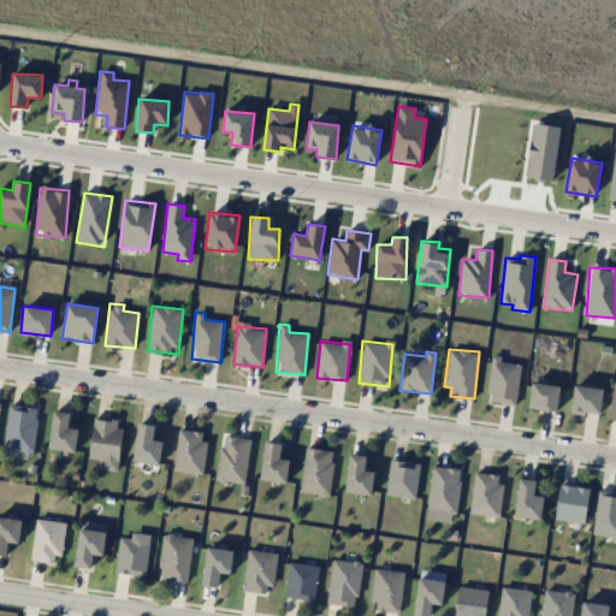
[(487,402),(516,404),(520,362),(491,360),(487,402)]
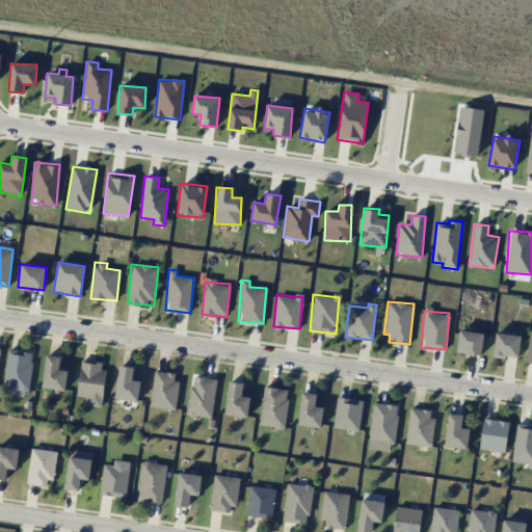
[(456,352),(481,355),(483,334),(458,330),(456,352)]
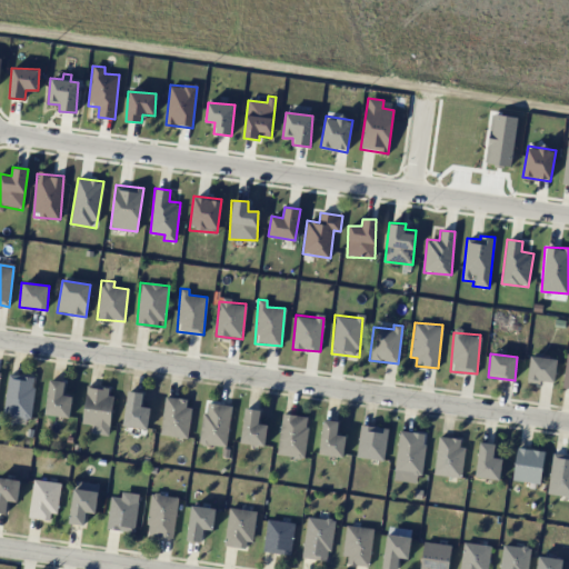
[(528,381),(555,383),(557,359),(530,357),(528,381)]
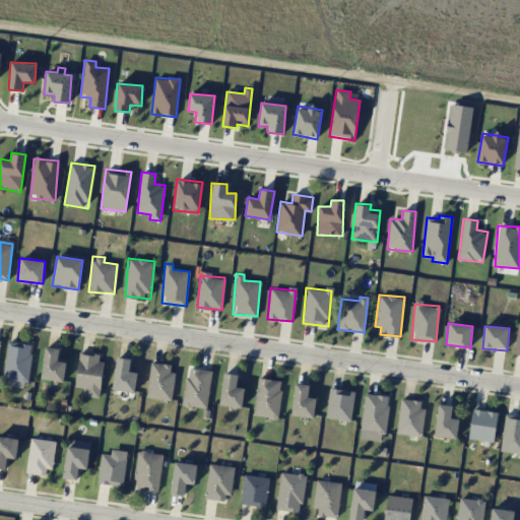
[(9,386),(27,388),(30,344),(7,342),(3,379),(10,379),(9,386)]
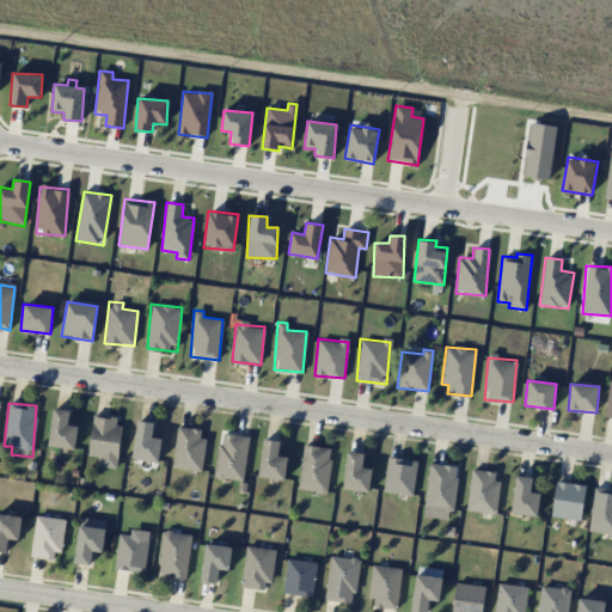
[(77,426),(67,424),(68,410),(53,409),(49,446),(74,448),(77,426)]
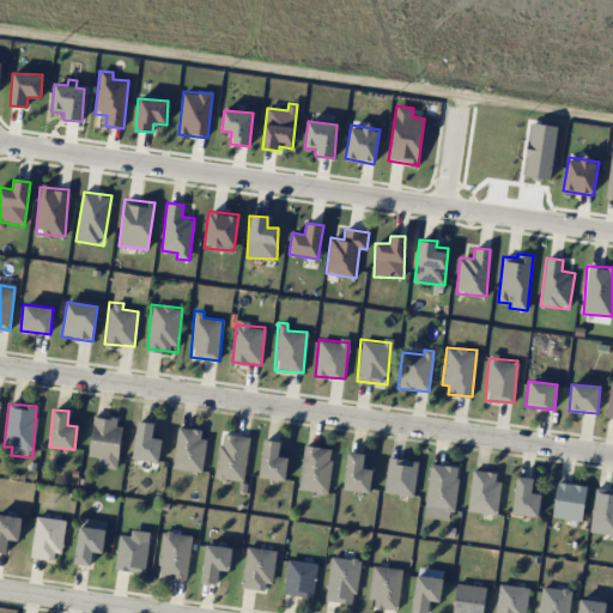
[(98,468),(116,469),(121,418),(92,416),(89,456),(98,457),(98,468)]
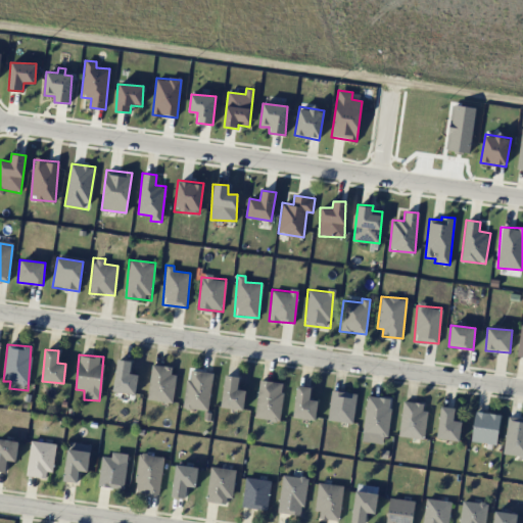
[(113,391),(136,393),(138,374),(129,374),(131,361),(116,360),(113,391)]
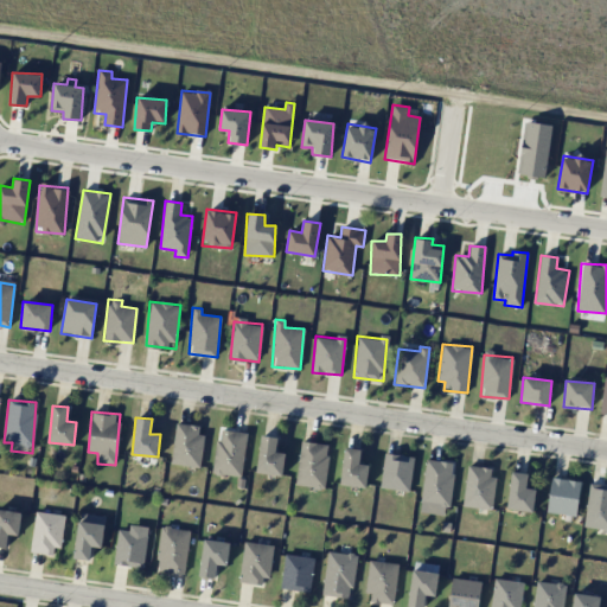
[(204,427),(177,423),(170,464),(198,467),(204,427)]
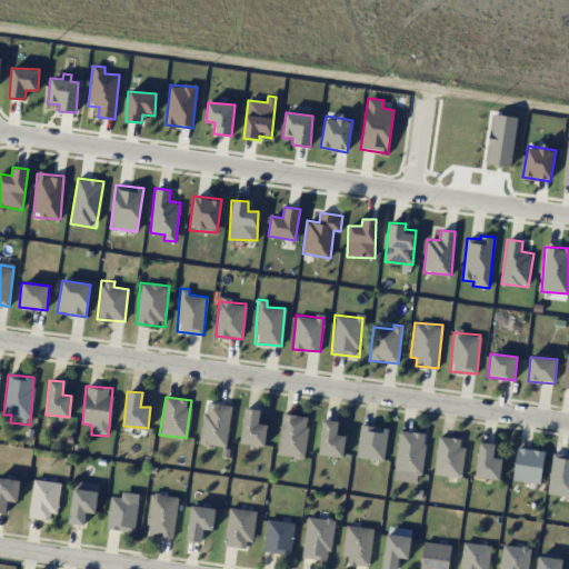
[(201,445),(228,446),(230,405),(203,403),(201,445)]
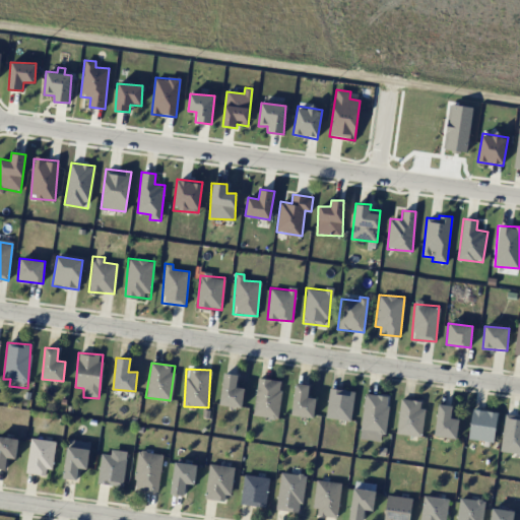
[(220,405),(243,407),(244,388),(236,387),(237,374),(223,373),(220,405)]
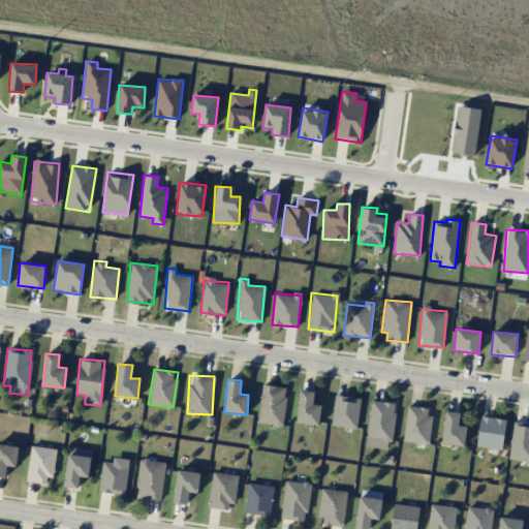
[(258,424),(283,426),(286,386),(261,384),(258,424)]
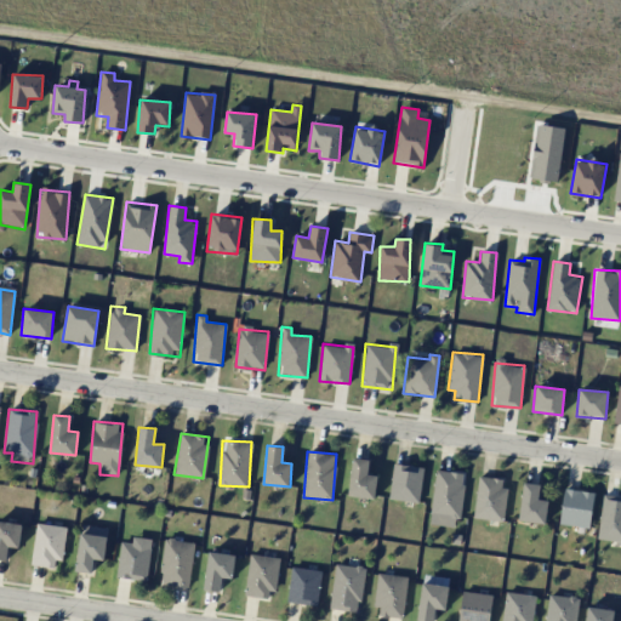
[(368,474),(369,460),(352,459),(348,496),(375,499),(376,476),(368,474)]
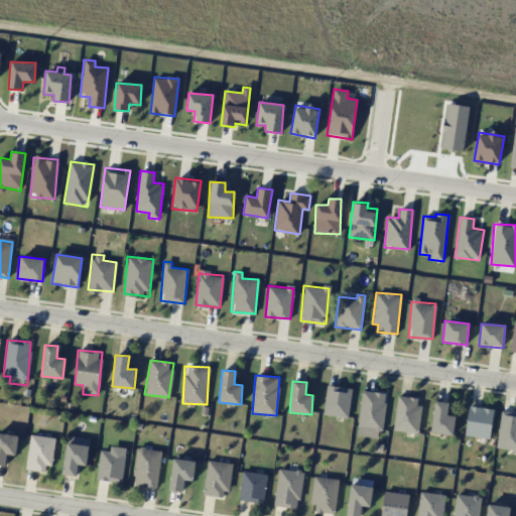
[(324,415),(349,417),(352,388),(327,385),(324,415)]
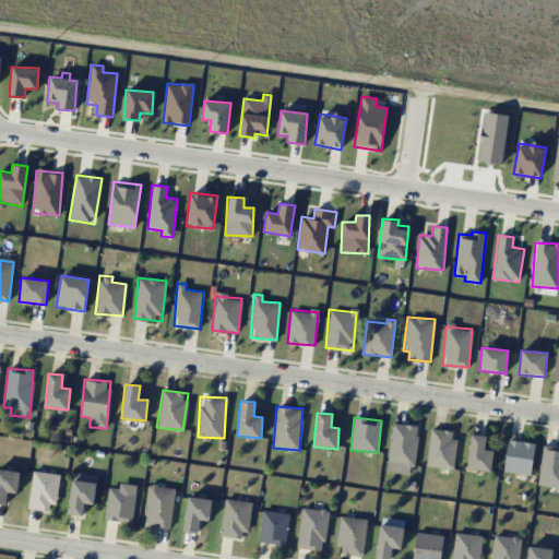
[(417,426),(391,423),(387,472),(413,474),(417,426)]
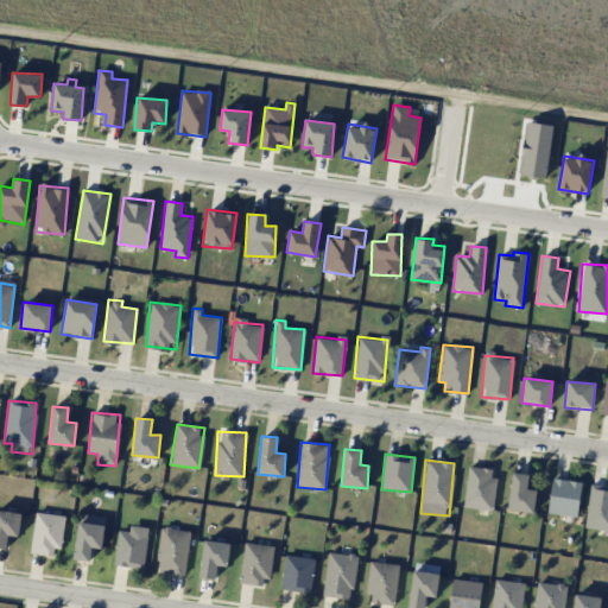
[(463,507),(494,510),(496,479),(489,477),(491,469),(468,467),(463,507)]
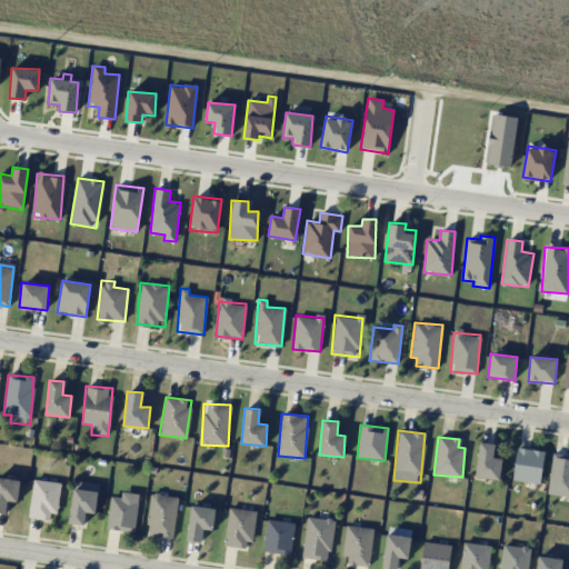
[(476,477),(499,479),(501,458),(492,458),(495,443),(479,442),(476,477)]
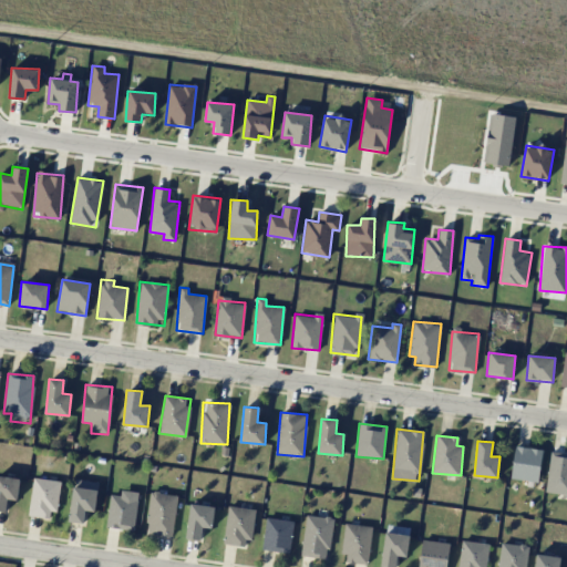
[(537,483),(543,450),(515,445),(509,477),(537,483)]
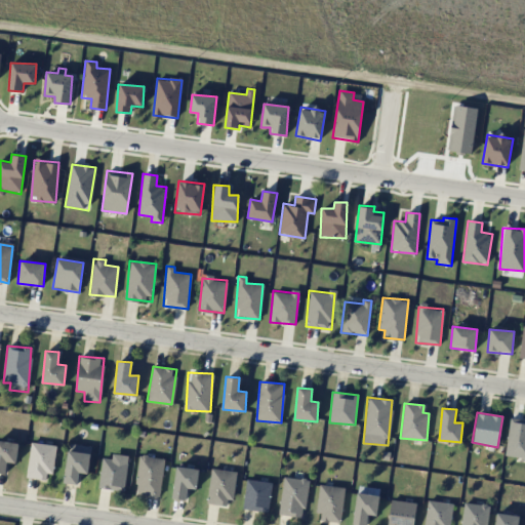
[(506,456),(524,457),(524,419),(509,418),(506,456)]
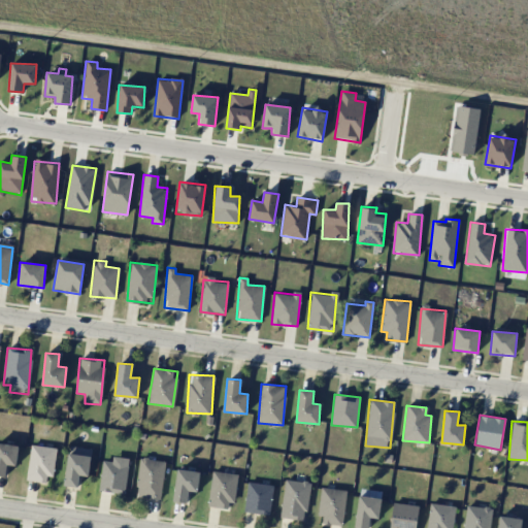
[(17,465),(18,444),(0,443),(0,475),(6,476),(6,465),(17,465)]
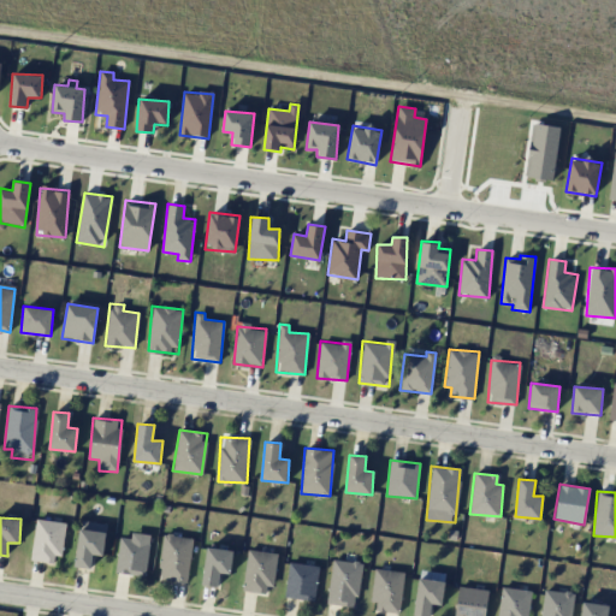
[(64,522),(35,520),(31,561),(60,563),(64,522)]
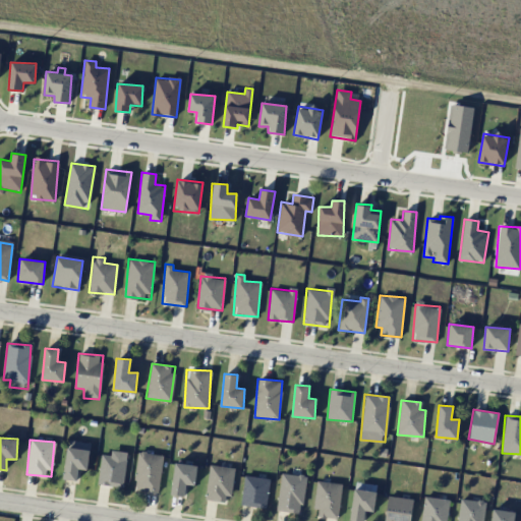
[(62,479),(76,481),(78,468),(87,470),(91,444),(68,441),(62,479)]
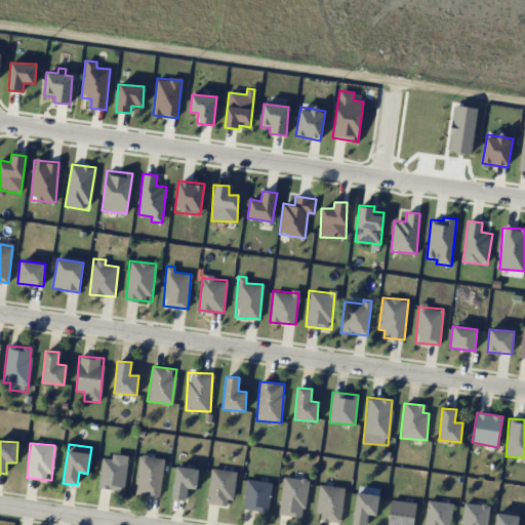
[(102,457),(98,489),(125,490),(127,455),(112,454),(112,458),(102,457)]
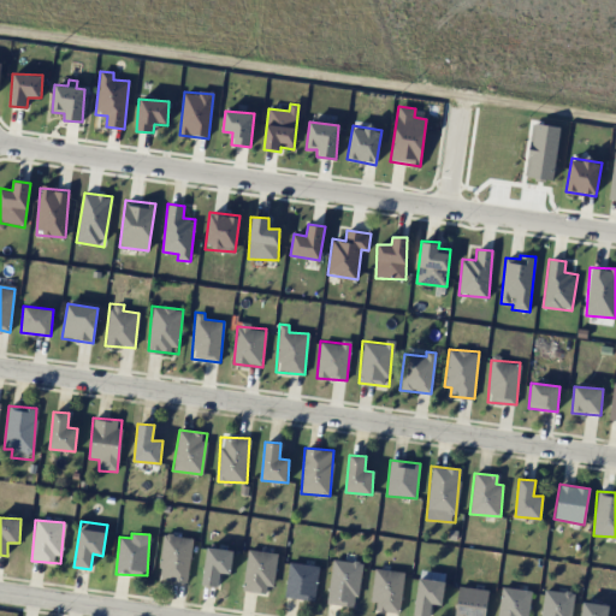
[(163,534),(159,579),(188,582),(191,538),(163,534)]
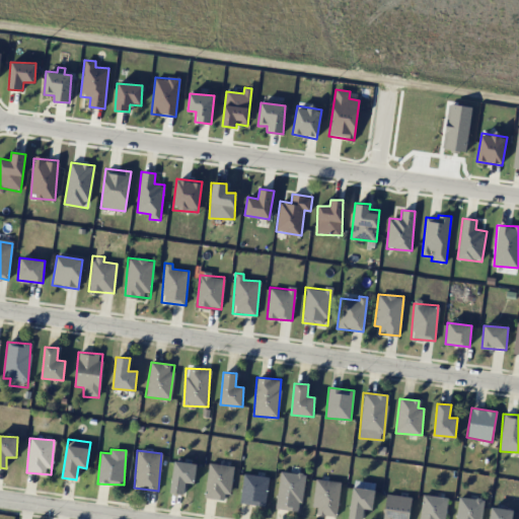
[(183,494),(184,483),(194,484),(196,463),(173,461),(170,493),(183,494)]
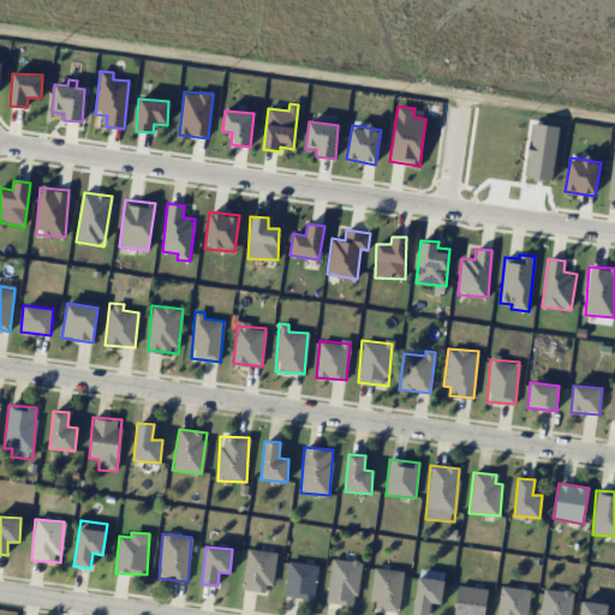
[(244,589),(274,591),(276,551),(246,549),(244,589)]
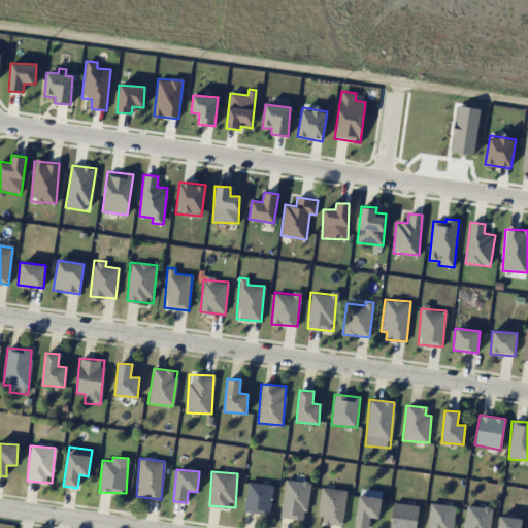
[(305,520),(309,483),(285,480),(281,518),(305,520)]
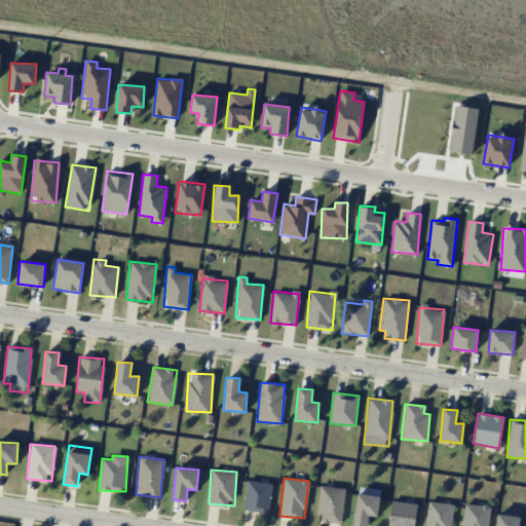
[(242,510),(268,514),(272,484),(247,480),(242,510)]
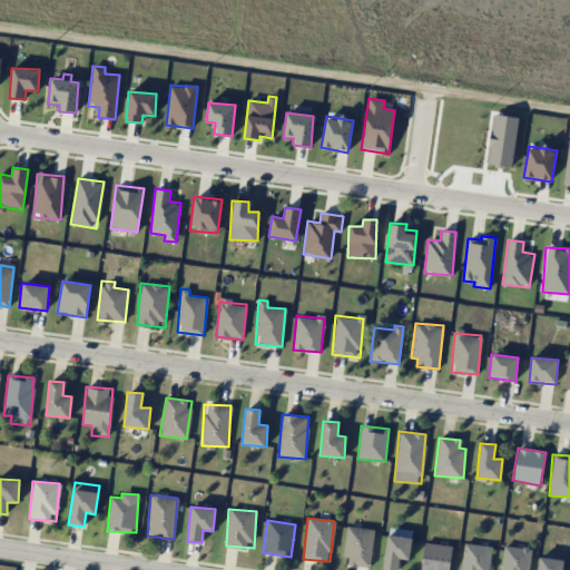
[(373,529),(347,527),(344,564),(370,567),(373,529)]
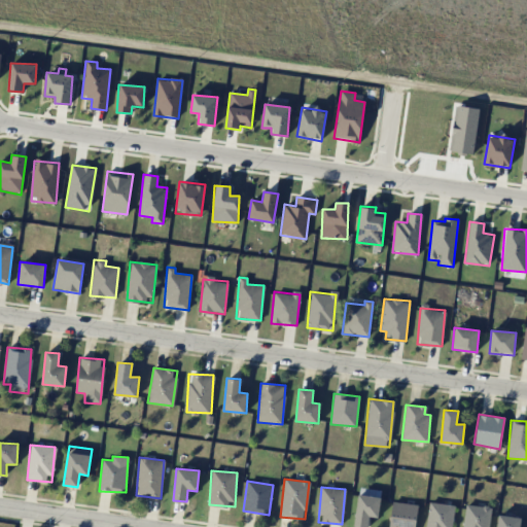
[(366,526),(369,517),(378,518),(381,490),(359,488),(354,526),(357,526),(366,526)]
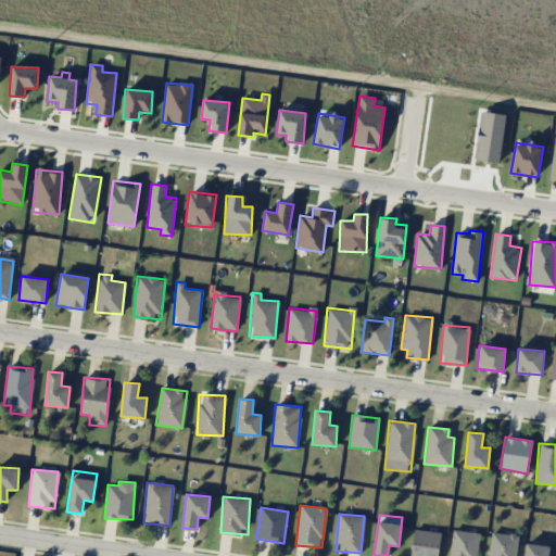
[(438,555),(440,531),(413,530),(411,555),(438,555)]
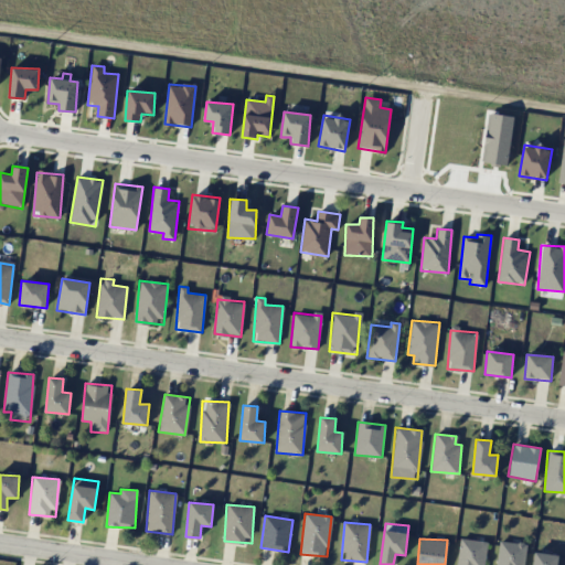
[(484,564),(486,541),(458,540),(457,564),(484,564)]
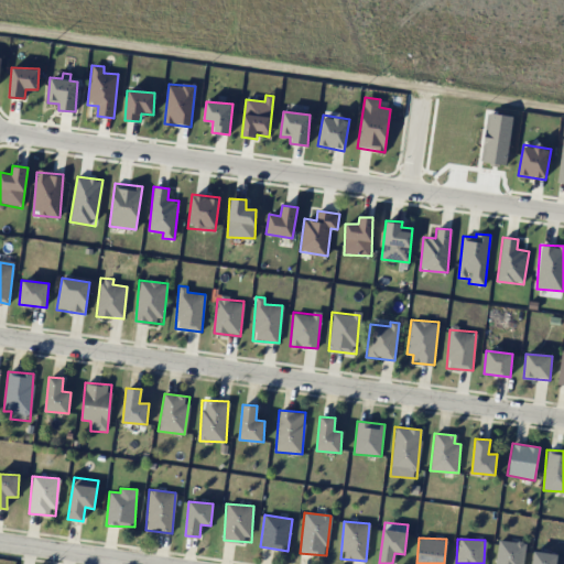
[(521,563),(523,542),(498,540),(495,563),(521,563)]
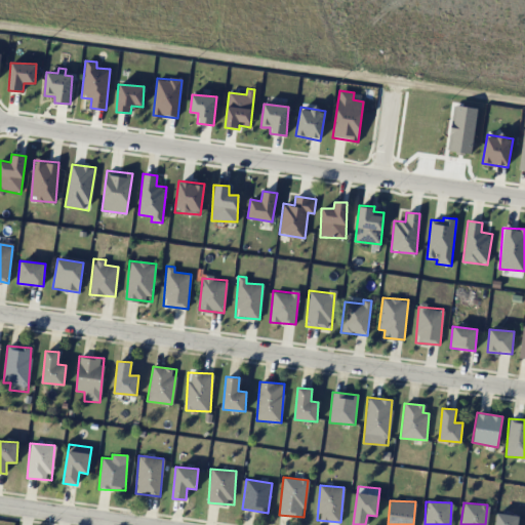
[(517,524),(519,516),(495,513),(494,524),(517,524)]
